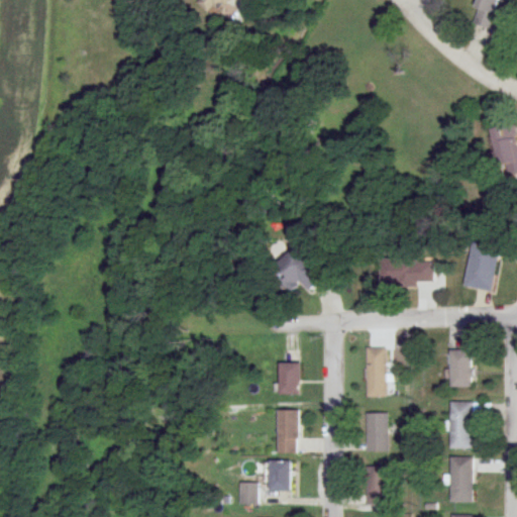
[(500,0),(479,0),(472,23),(490,29),(500,0)]
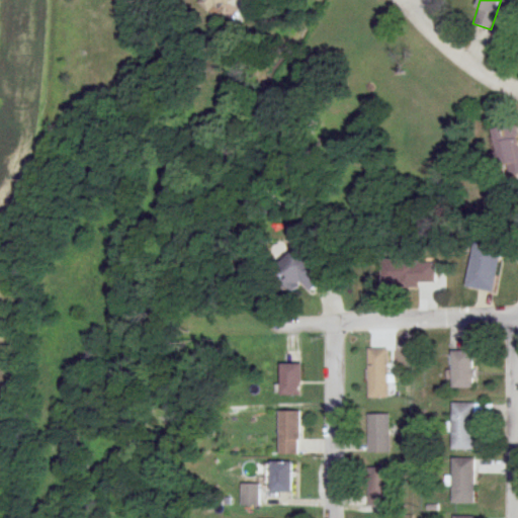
[(517,123),(494,128),(503,178),(517,175),(517,123)]
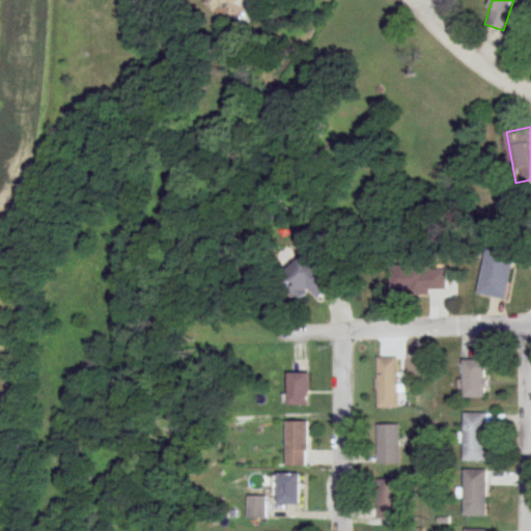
[(514,250),(486,246),(478,294),(505,299),(514,250)]
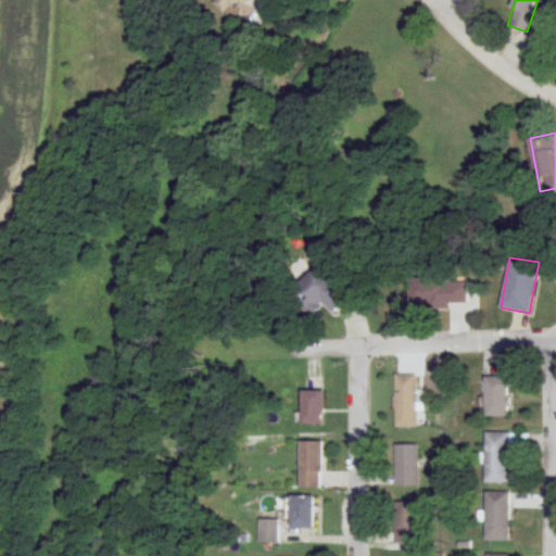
[(320,264),(292,292),(313,314),(325,303),(337,315),(354,297),(320,264)]
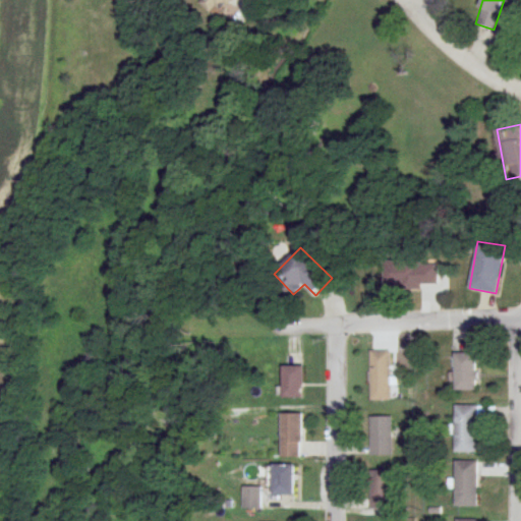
[(438,262),(384,263),(384,285),(439,284),(438,262)]
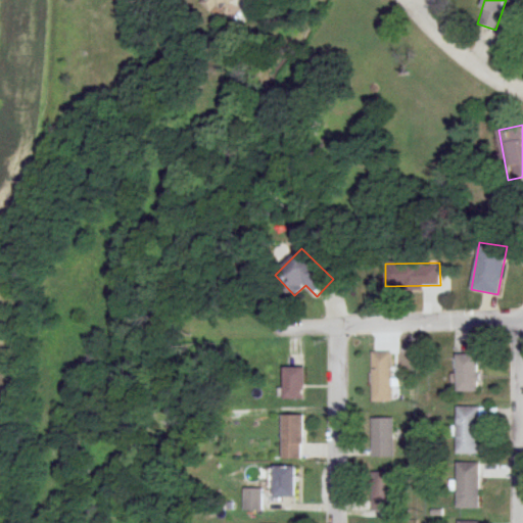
[(392,352),(371,352),(371,402),(392,402),(392,352)]
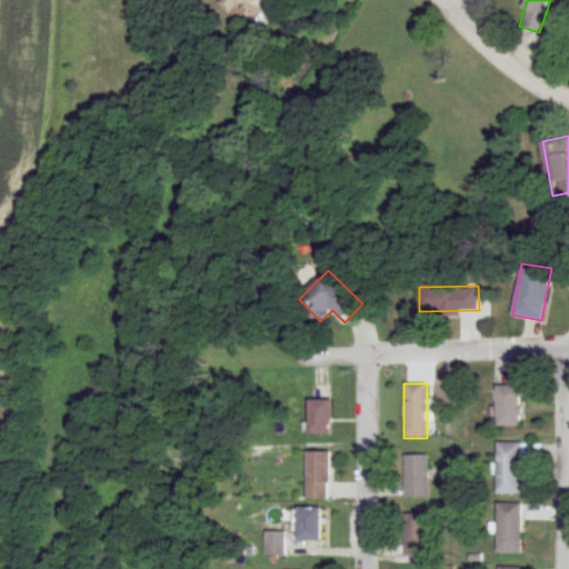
[(497,386),(497,426),(521,426),(521,386),(497,386)]
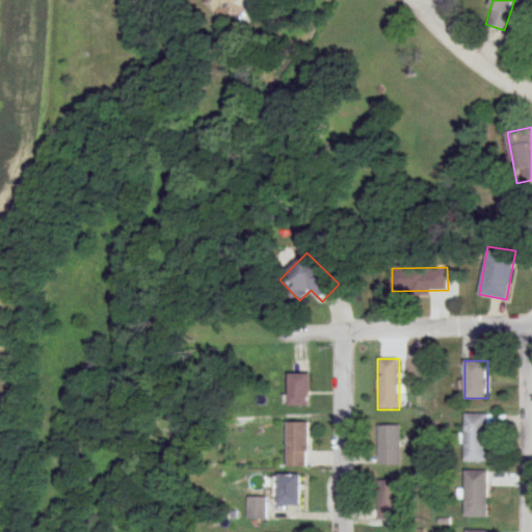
[(286,407),(310,407),(310,373),(286,373),(286,407)]
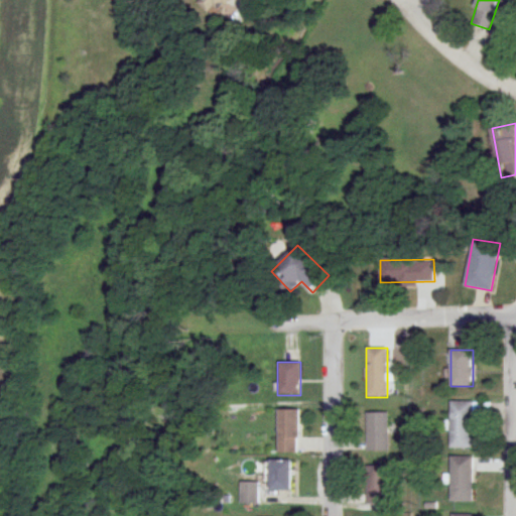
[(450,448),(474,448),(474,401),(450,401),(450,448)]
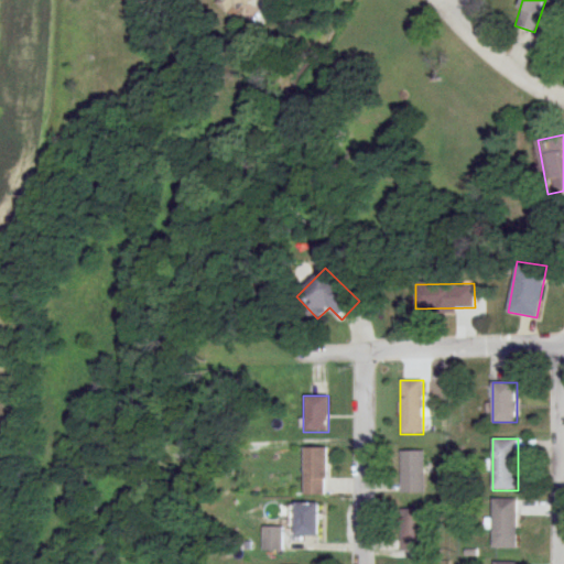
[(304,447),(304,495),(327,495),(327,447),(304,447)]
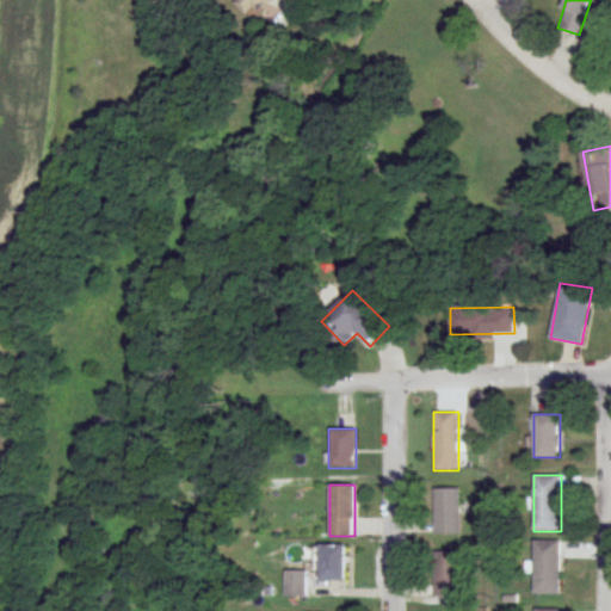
[(434,488),(434,534),(461,534),(461,488),(434,488)]
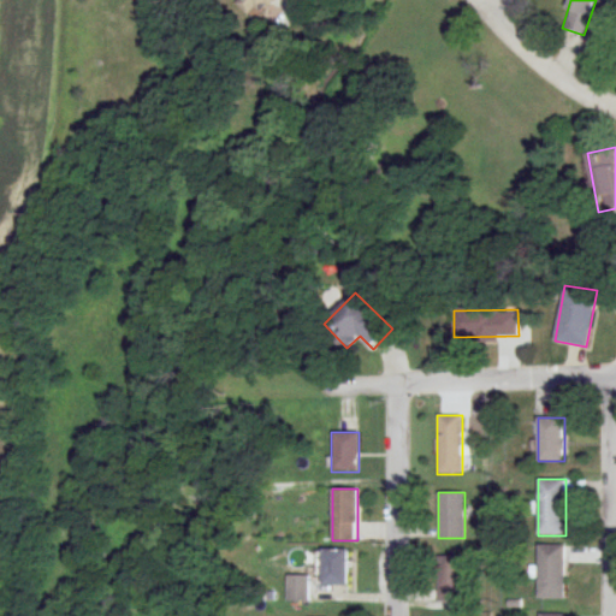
[(564,598),(564,545),(538,545),(538,598),(564,598)]
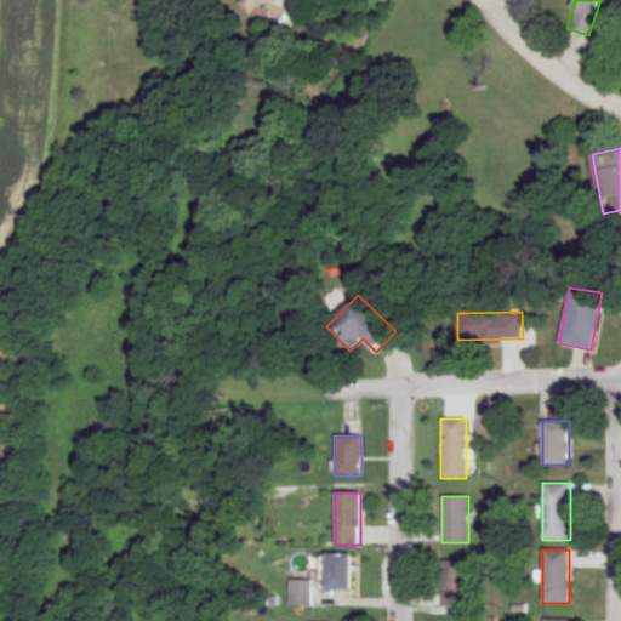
[(351,590),(351,554),(325,554),(325,590),(351,590)]
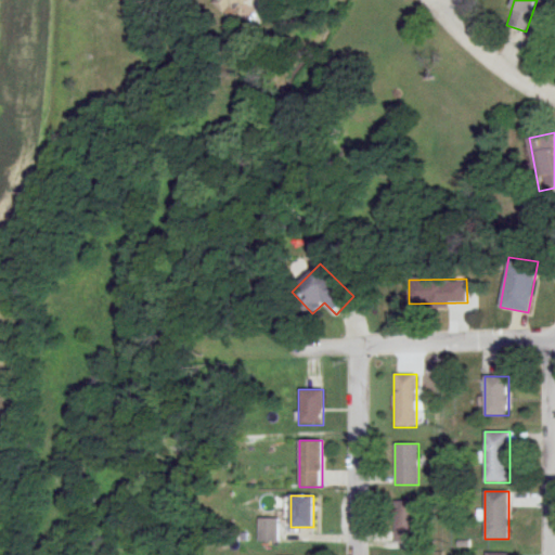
[(418,543),(418,502),(395,502),(395,543),(418,543)]
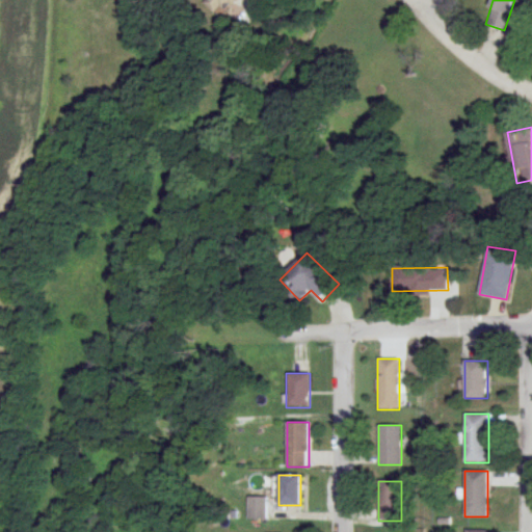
[(266,520),(266,498),(248,498),(248,520),(266,520)]
